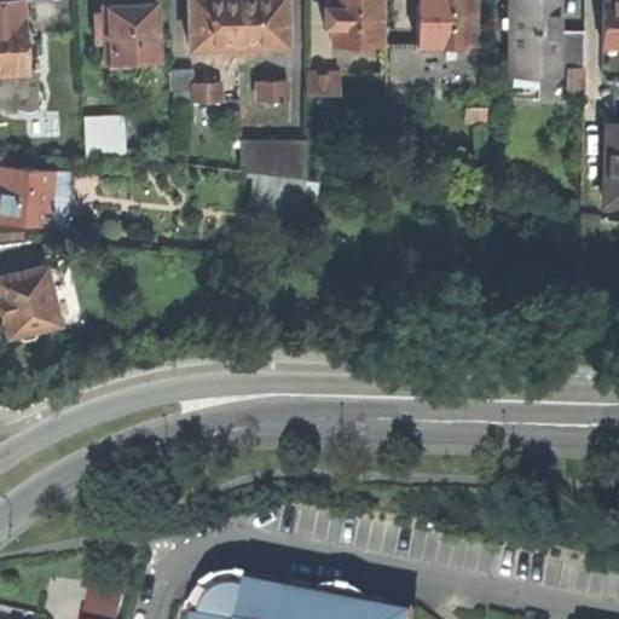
[(253,42),(284,42),(283,0),(187,0),(189,44),(221,44),(253,42)]
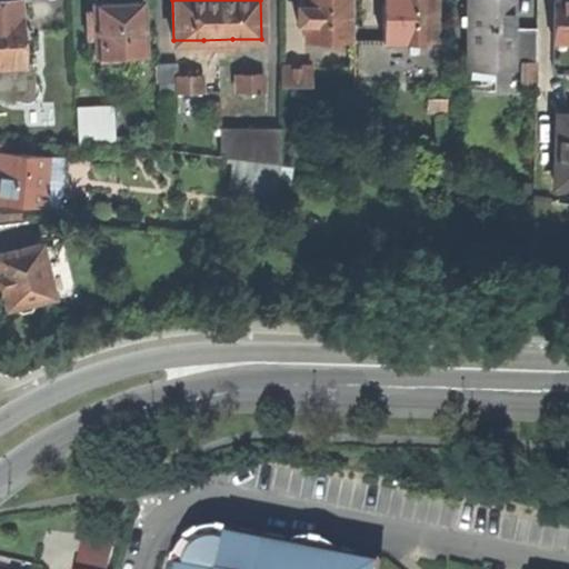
[(306,0),(307,5),(298,5),(298,21),(306,21),(306,40),(350,39),(349,0),(306,0)]
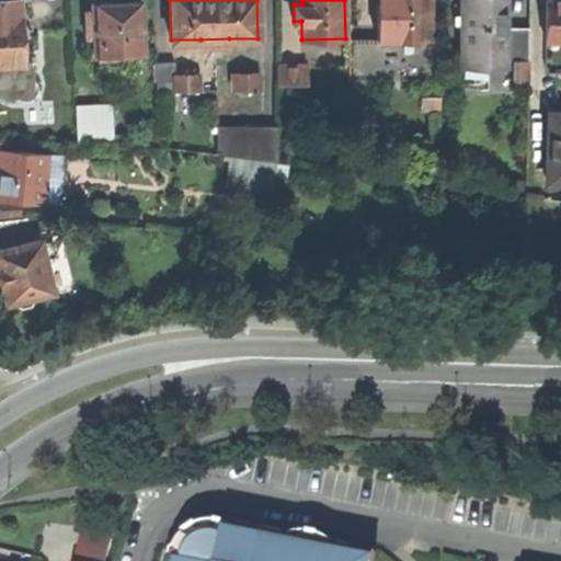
[(377,0),(378,38),(430,38),(430,0),(377,0)]
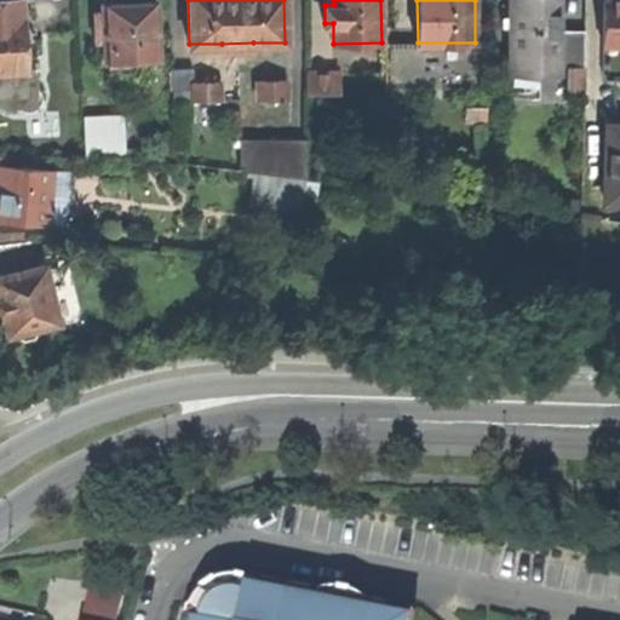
[(505,76),(505,95),(538,95),(539,76),(557,76),(557,67),(569,68),(569,97),(581,97),(583,33),(558,32),(558,0),(509,0),(509,65),(509,68),(528,68),(528,76),(505,76)]
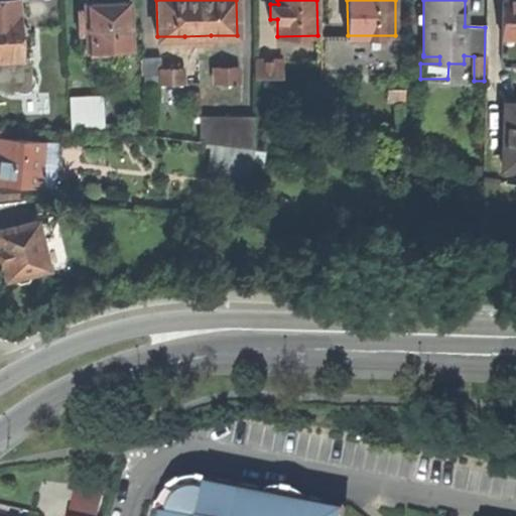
[(499,37),(515,37),(515,0),(500,1),(499,37)]
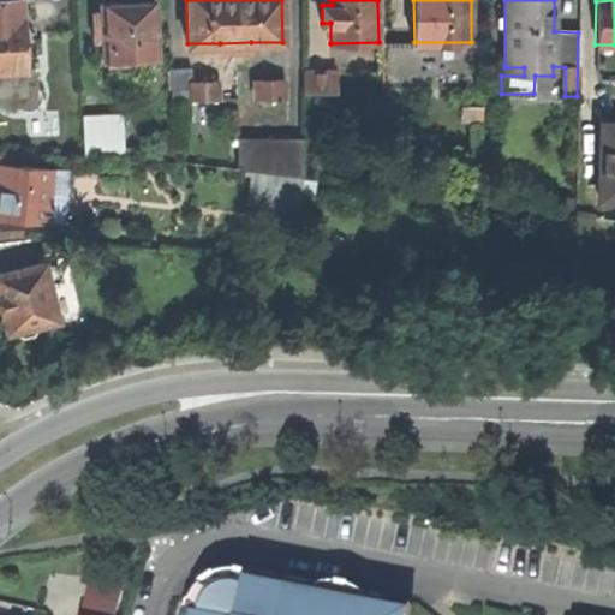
[(0,71),(24,70),(22,1),(0,1),(0,71)]
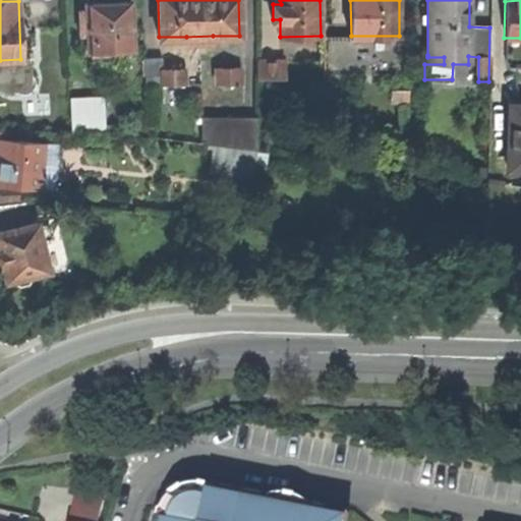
[(105,2),(88,3),(88,9),(89,35),(90,51),(91,51),(92,55),(103,55),(103,51),(133,50),(131,1),(105,2)]
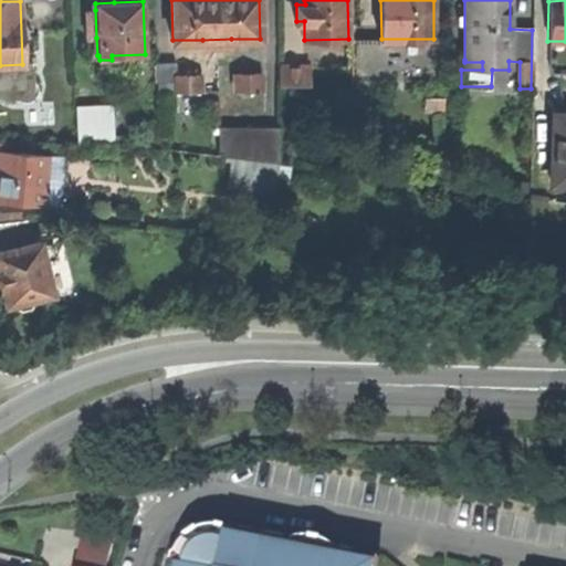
[(87,38),(96,38),(95,10),(87,10),(87,38)]
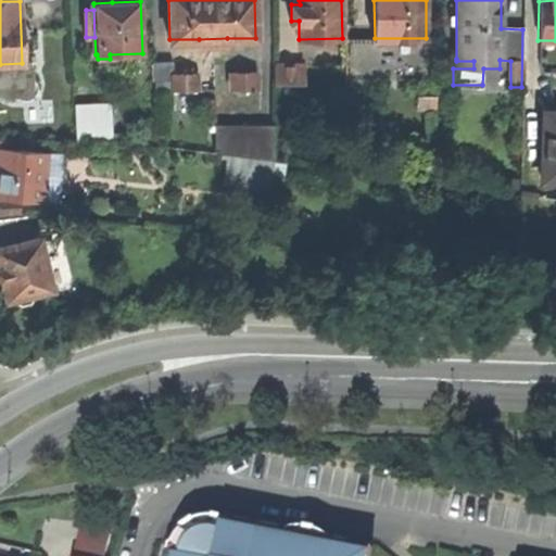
[(436,38),(426,38),(375,38),(344,38),(345,78),(437,78),(436,38)]
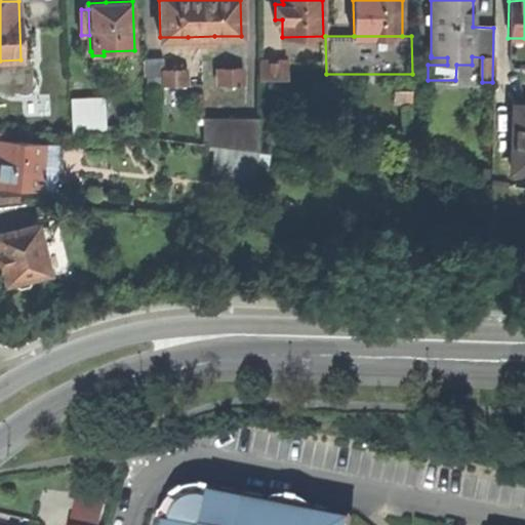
[(428,55),(428,65),(447,65),(447,57),(431,57),(431,55),(428,55)]
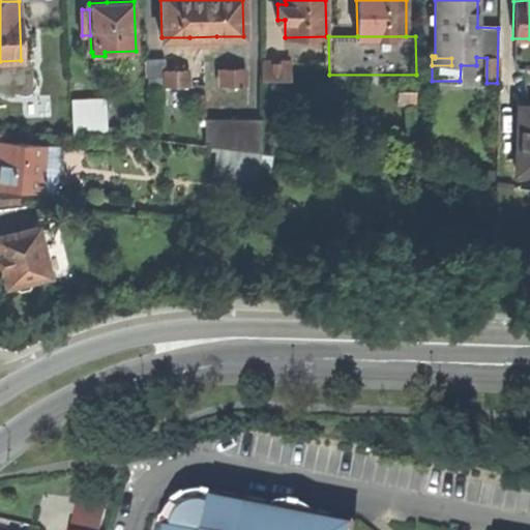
[(0,83),(22,83),(21,60),(0,61),(0,83)]
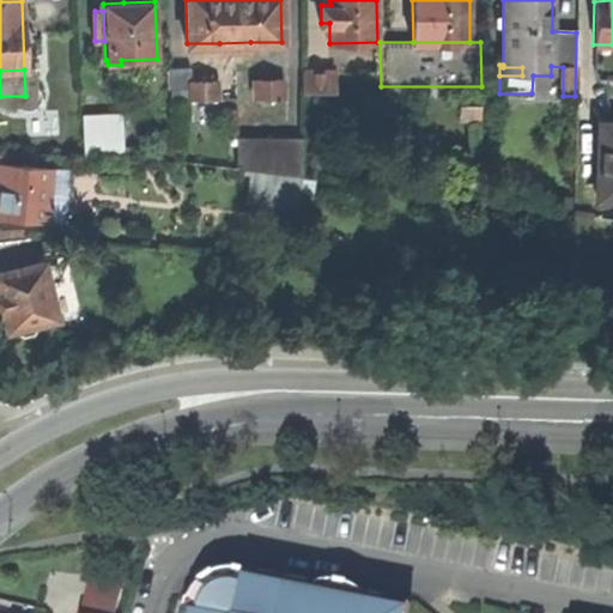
[(174,98),(190,97),(189,82),(189,71),(174,71),(174,98)]
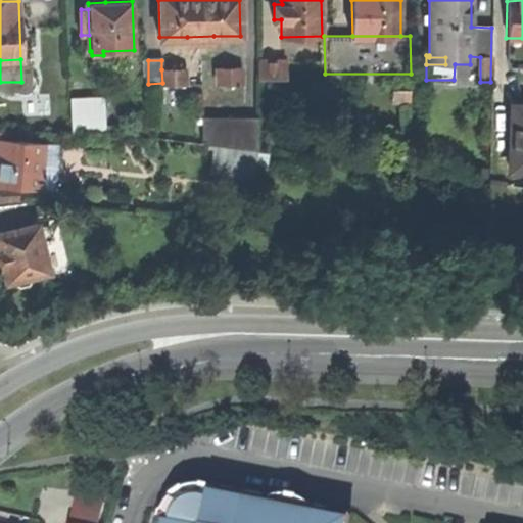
[(288,62),(257,62),(257,78),(267,78),(280,78),(288,78),(288,62)]
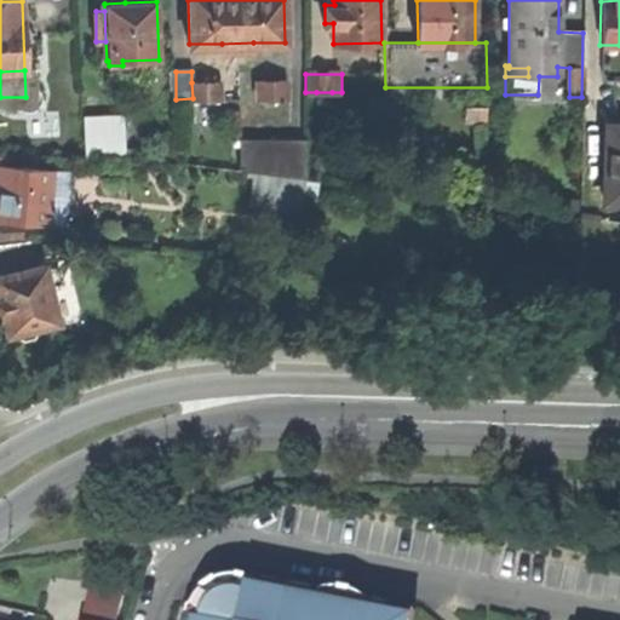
[(285,80),(258,80),(258,98),(285,98),(285,80)]
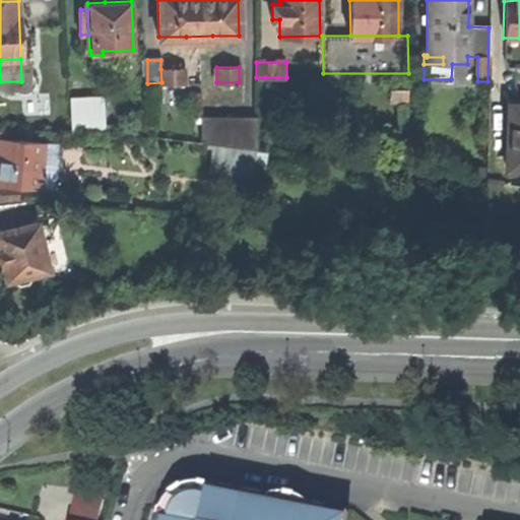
[(183,82),(183,68),(160,69),(161,82),(183,82)]
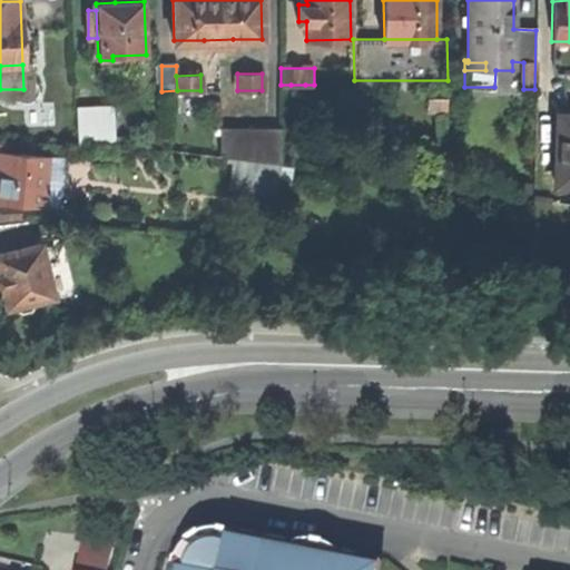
[(446,100),(428,100),(428,112),(446,114),(446,100)]
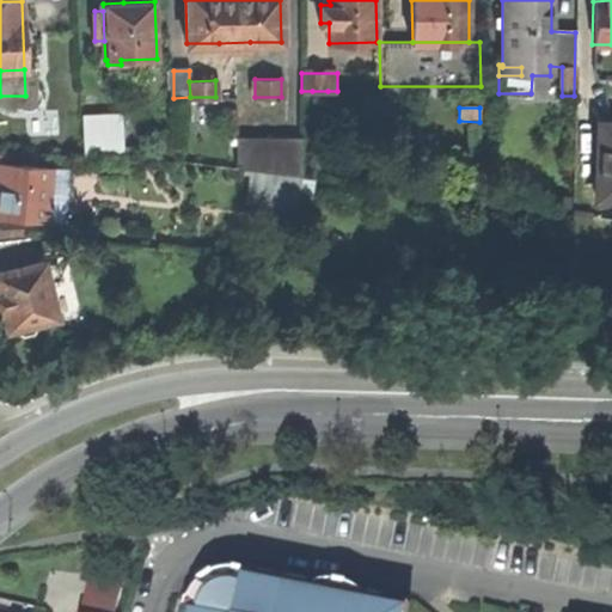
[(123,114),(84,115),(84,157),(124,154),(123,114)]
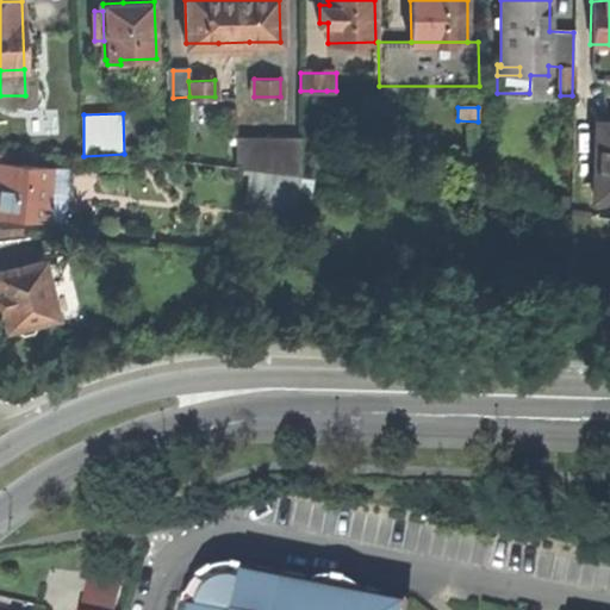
[(609,122),(596,123),(595,144),(595,198),(609,197),(609,122)]
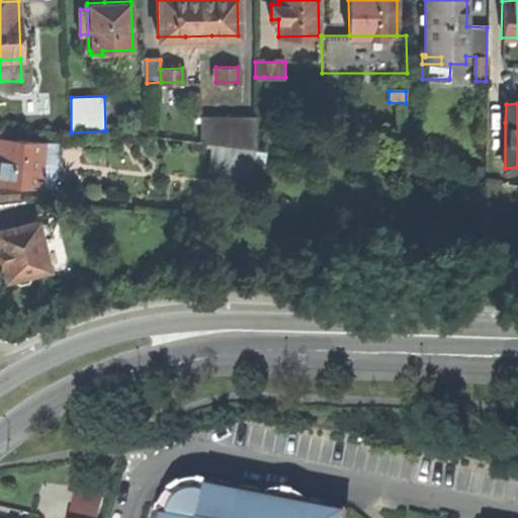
[(199,139),(253,147),(253,114),(199,113),(199,139)]
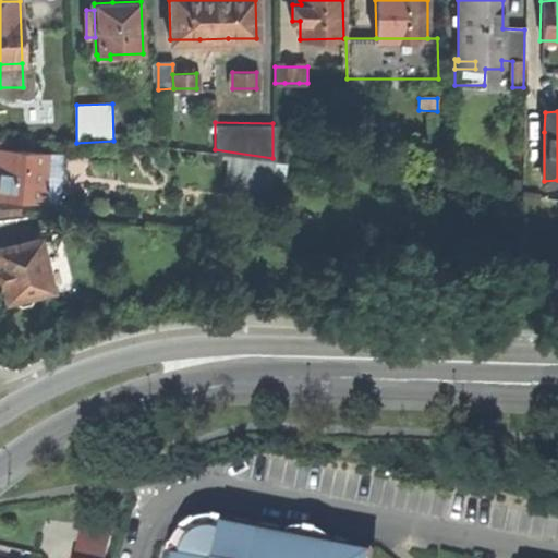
[(0,199),(44,203),(44,201),(48,154),(0,150),(0,199)]
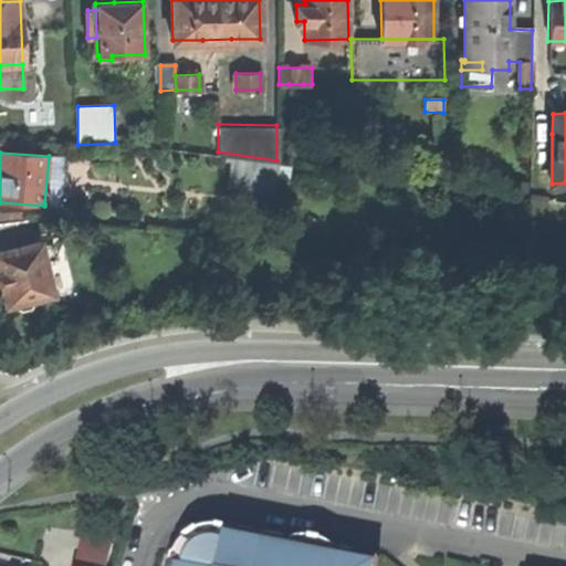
[(62,157),(49,156),(44,203),(58,205),(62,157)]
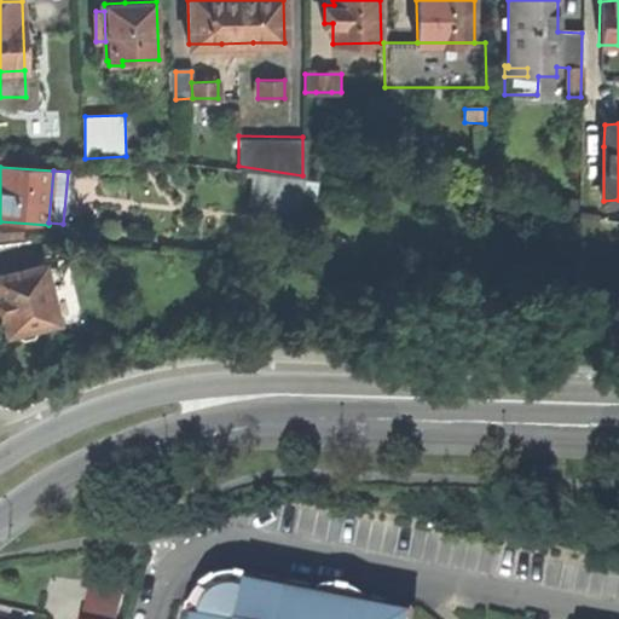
[(24,229),(1,230),(3,247),(24,246),(24,229)]
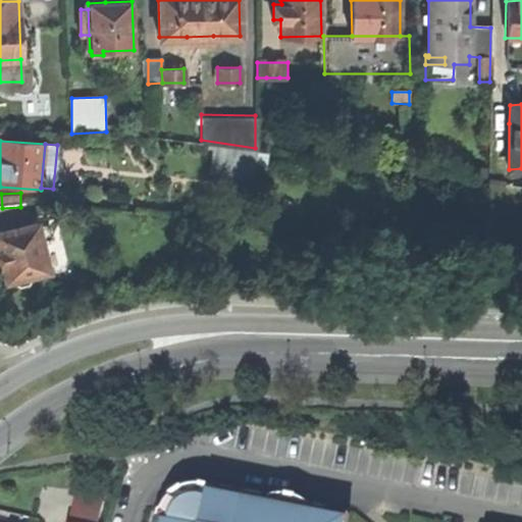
[(27,275),(45,271),(36,225),(0,230),(0,273),(2,280),(10,279),(11,282),(14,285),(19,285),(23,283),(27,280),(27,275)]
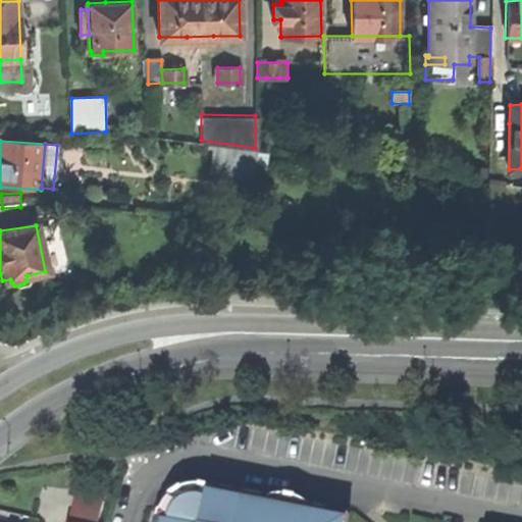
[(349,521),(351,515),(331,511),(330,517),(226,496),(227,490),(213,487),(210,501),(190,501),(174,521),(349,521)]
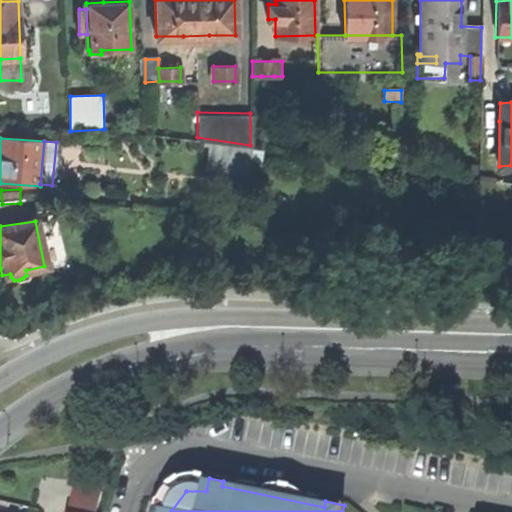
[(68,511),(97,511),(102,493),(75,487),(68,511)]
